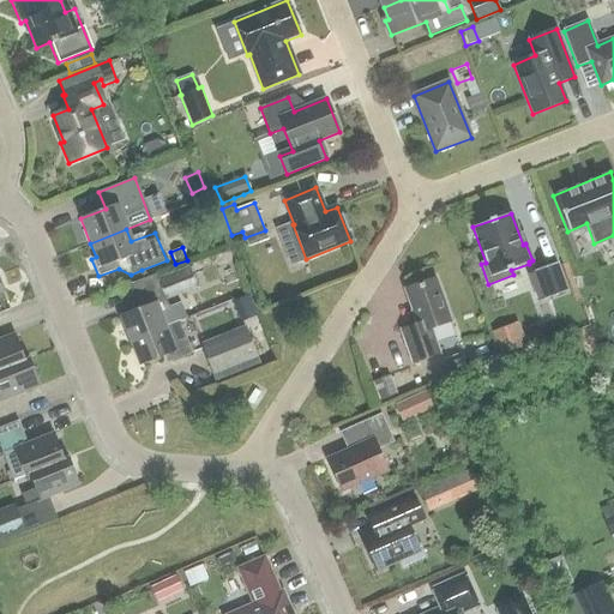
[(546,301),(570,293),(558,263),(534,271),(546,301)]
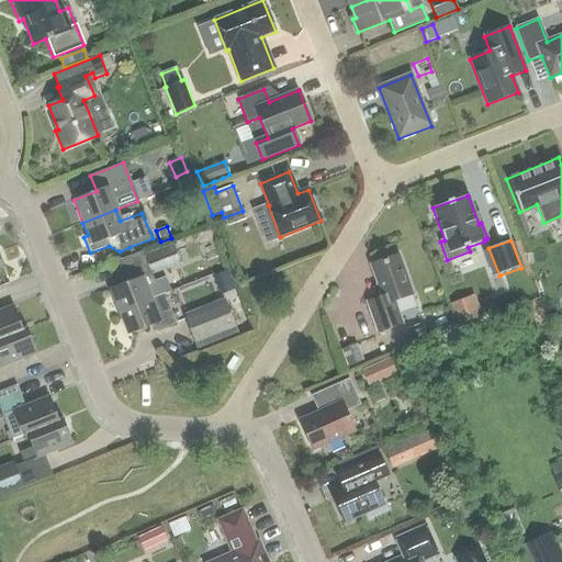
[(172,244),(144,256),(153,276),(181,265),(172,244)]
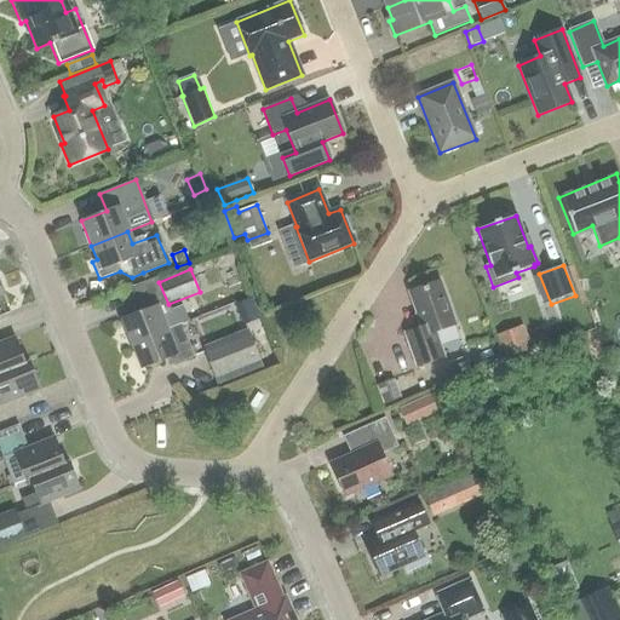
[(435,333),(455,325),(440,281),(408,293),(422,328),(405,334),(417,367),(443,357),(435,333)]
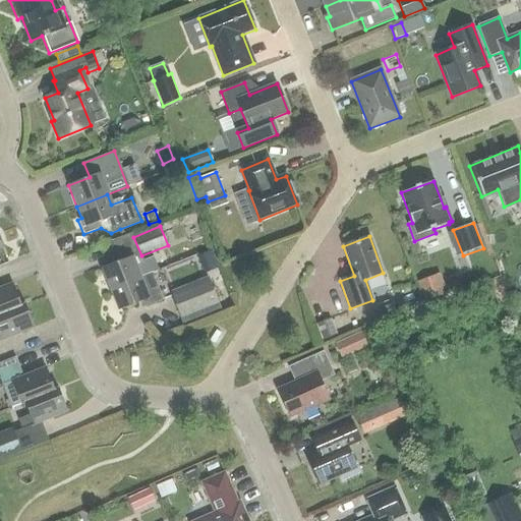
[(139,278),(139,277),(131,256),(101,269),(109,289),(139,278)]
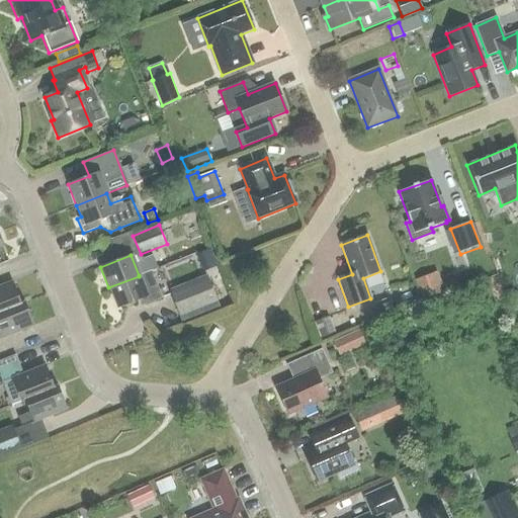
[(139,276),(108,287),(116,309),(143,298),(145,305),(161,297),(151,271),(139,275),(139,276)]
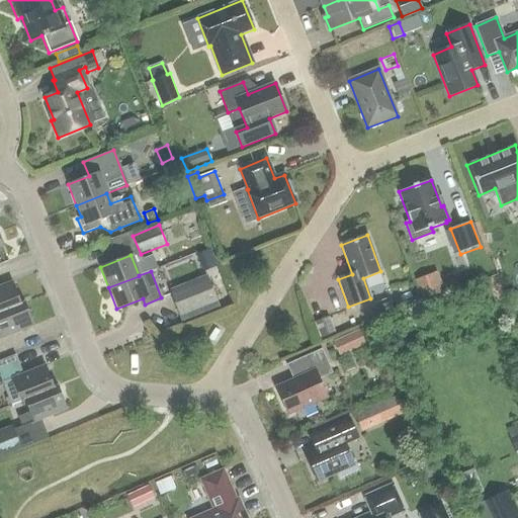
[(424,305),(446,295),(437,272),(415,281),(424,305)]
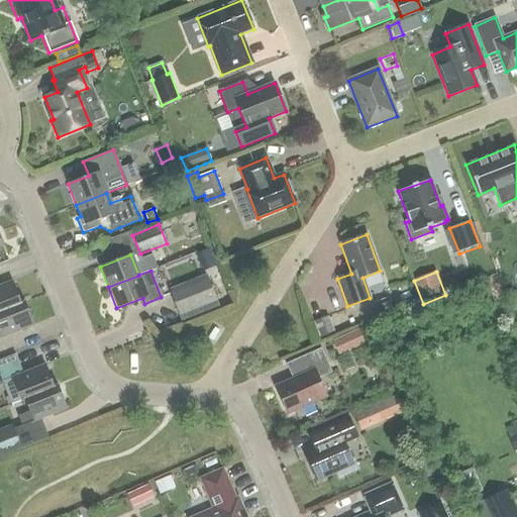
[(207,275),(170,290),(183,323),(220,309),(207,275)]
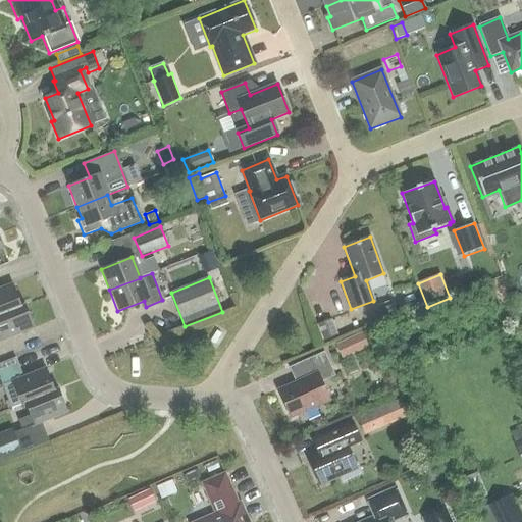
[(0,315),(21,307),(20,306),(12,284),(0,289),(0,315)]
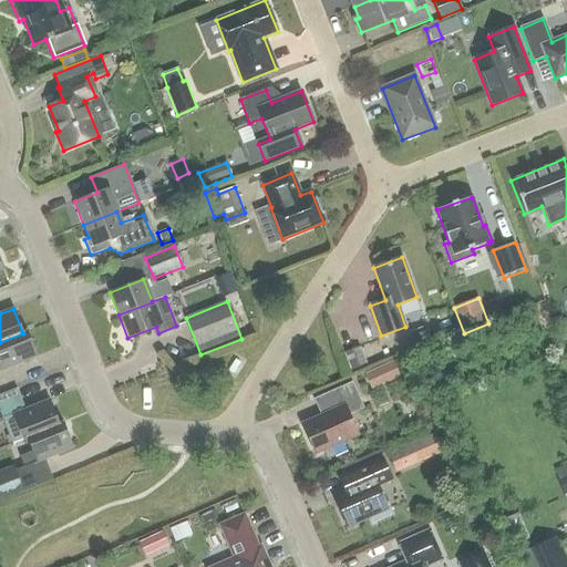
[(0,371),(37,357),(27,331),(22,332),(23,333),(0,342),(0,371)]
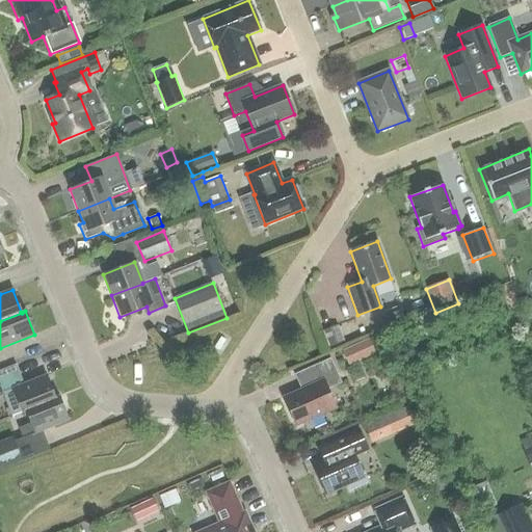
[(320,322),(329,348),(358,338),(349,313),(320,322)]
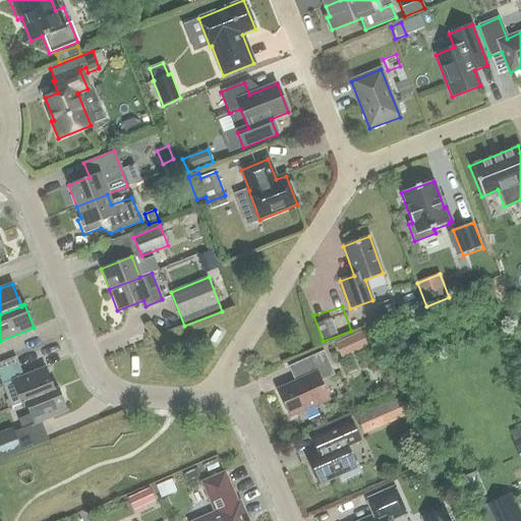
[(361,332),(335,343),(341,358),(368,347),(361,332)]
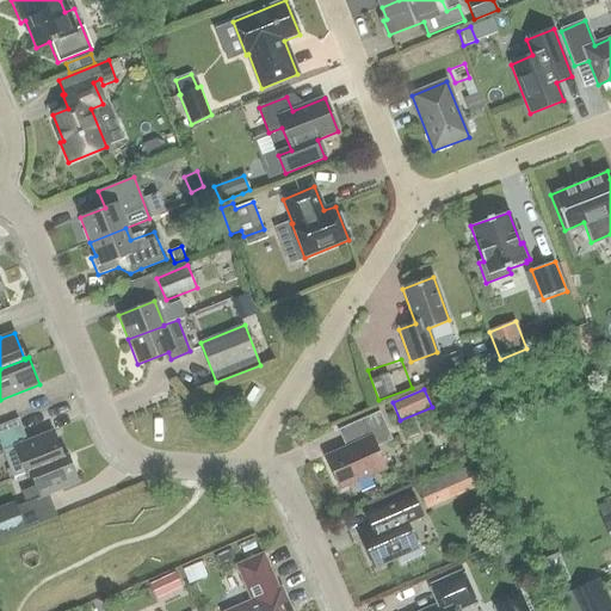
[(356,443),(325,457),(339,489),(384,469),(375,448),(392,440),(378,412),(349,425),(356,443)]
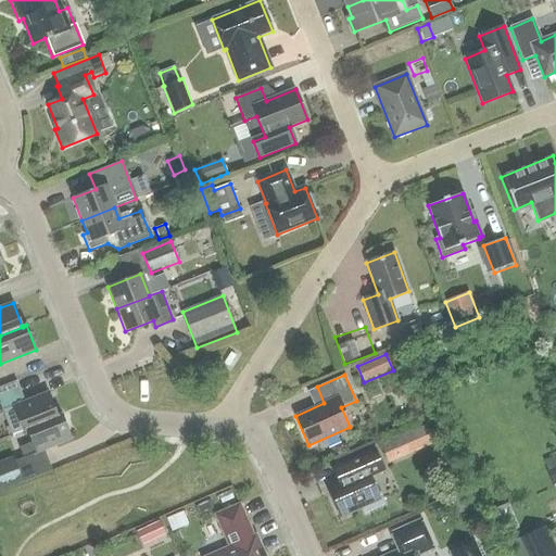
[(2,411),(3,414),(12,436),(26,430),(26,429),(58,417),(58,416),(49,392),(2,411)]
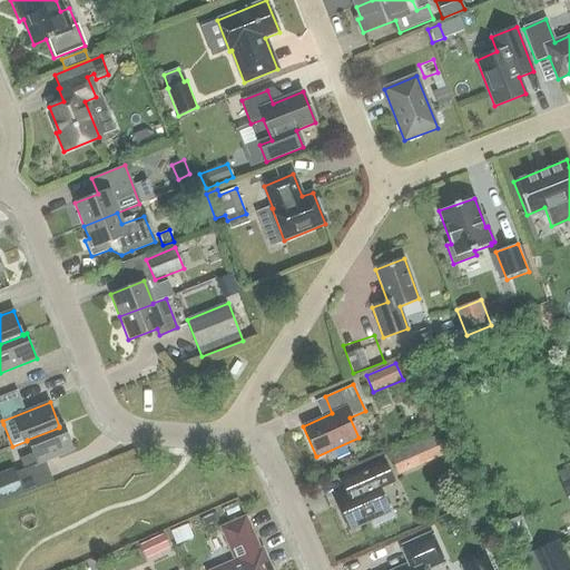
[(27,440),(27,441),(32,454),(20,459),(23,470),(36,464),(37,465),(74,450),(64,425),(59,426),(59,428),(27,440)]
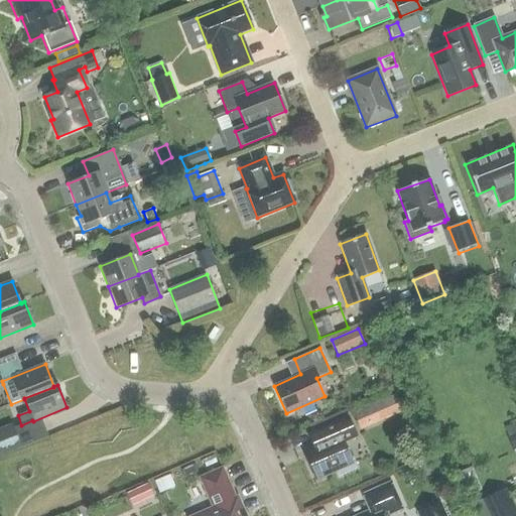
[(396,394),(373,405),(380,423),(396,416),(402,429),(410,425),(396,394)]
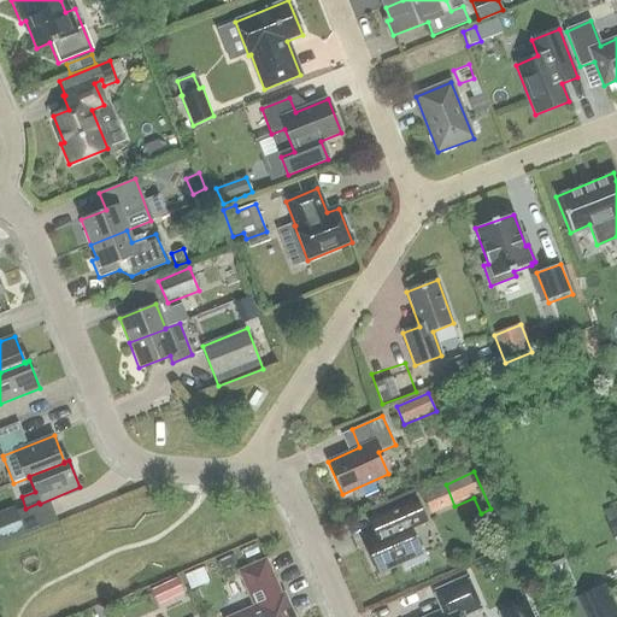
[(389,529),(363,540),(377,574),(403,562),(405,569),(424,560),(410,529),(425,522),(416,498),(382,512),(389,529)]
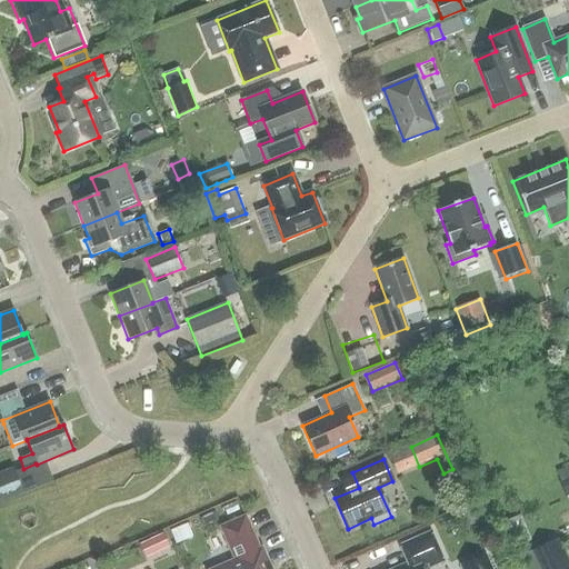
[(0,473),(0,502),(25,493),(15,468),(0,473)]
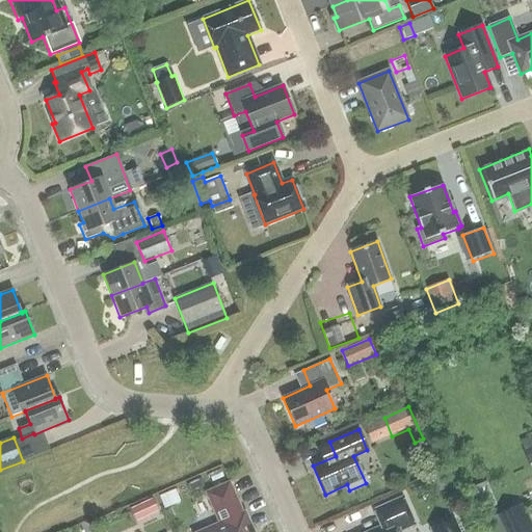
[(229,482),(206,493),(214,512),(237,503),(229,482)]
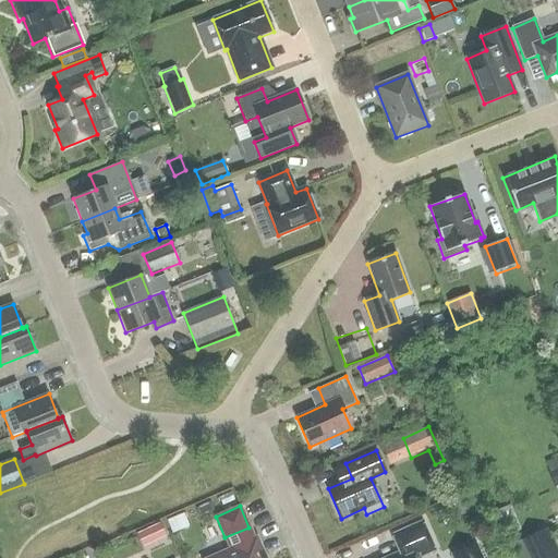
[(434,549),(422,522),(392,535),(399,553),(386,557),(419,557),(434,549)]
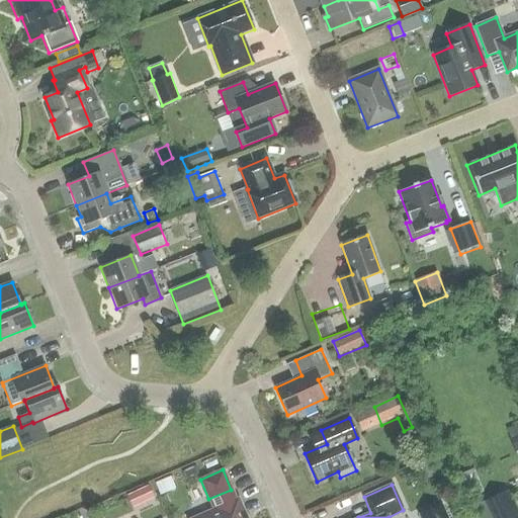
[(476,505),(482,517),(517,517),(505,491),(476,505)]
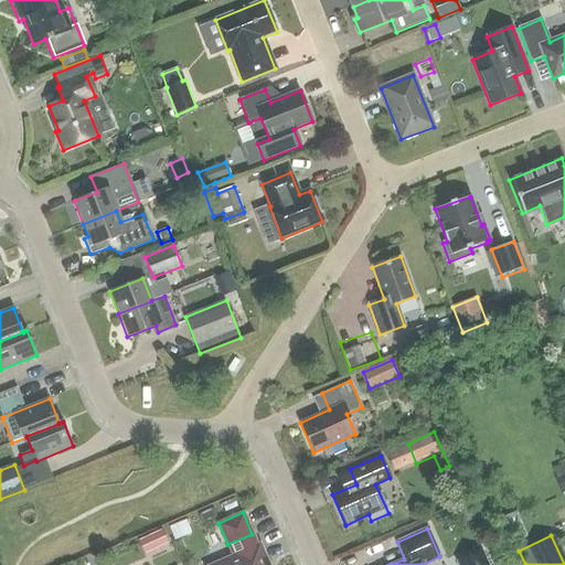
[(268,564),(259,545),(258,545),(233,557),(217,564),(216,564),(268,564)]
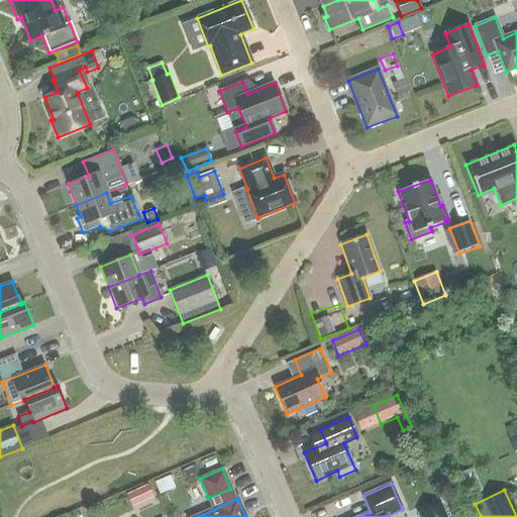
[(417,513),(418,516),(447,516),(441,503),(417,513)]
